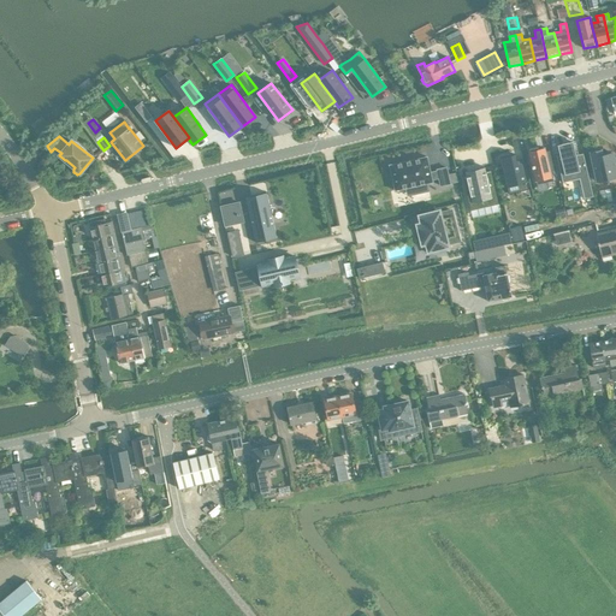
[(561,155),(557,157),(563,182),(580,178),(584,197),(593,196),(585,161),(578,163),(573,142),(558,144),(561,155)]
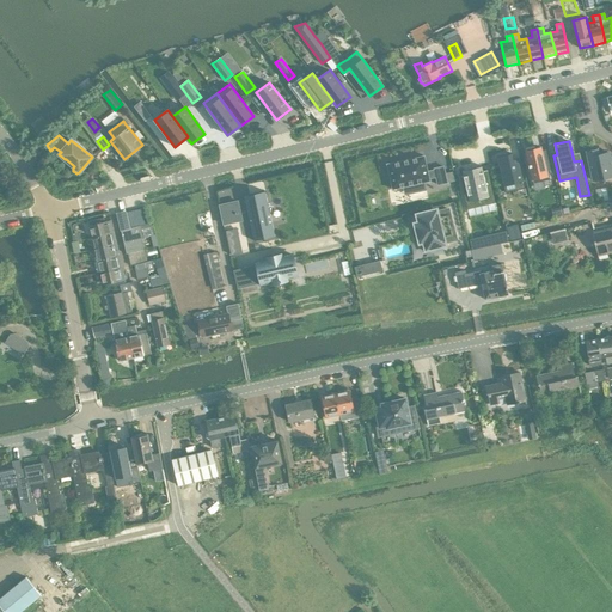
[(534,146),(526,148),(533,183),(550,179),(549,170),(550,170),(545,151),(542,152),(540,147),(536,148),(534,146)]
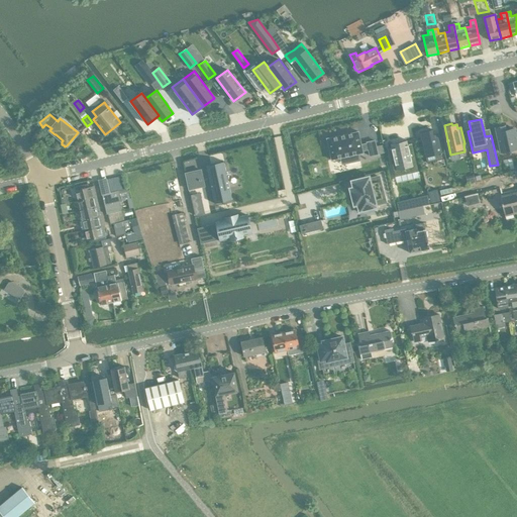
[(504,126),(496,128),(501,152),(512,149),(512,151),(516,150),(516,135),(514,128),(505,130),(504,126)]
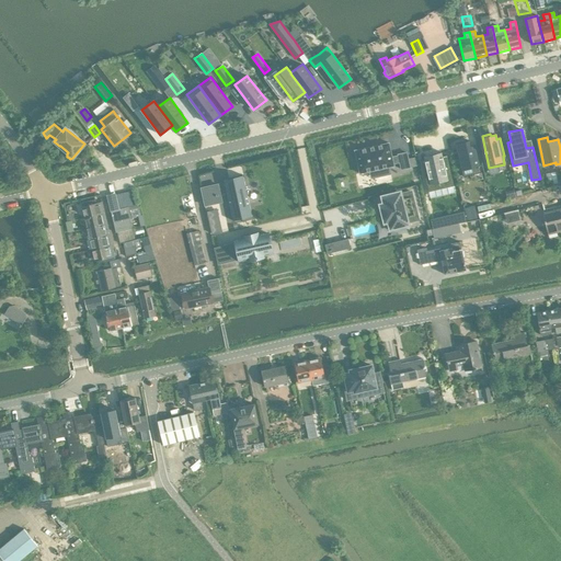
[(469,140),(456,144),(464,175),(481,172),(474,145),(470,146),(469,140)]
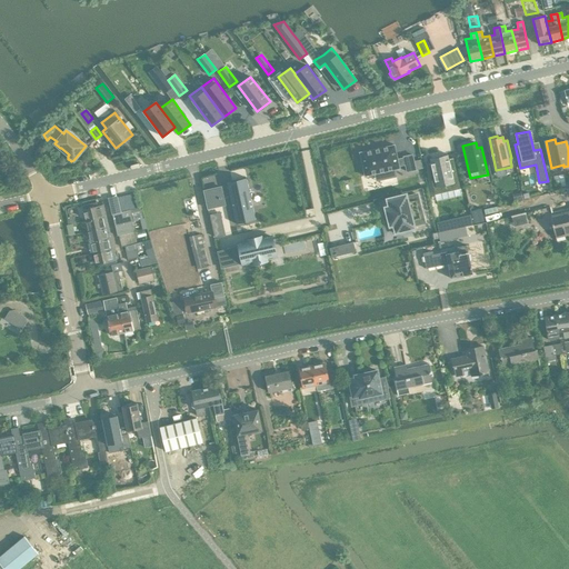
[(393,145),(360,152),(365,176),(385,171),(386,179),(397,177),(395,169),(399,168),(399,166),(406,165),(407,172),(416,170),(412,155),(403,157),(403,158),(397,159),(393,145)]
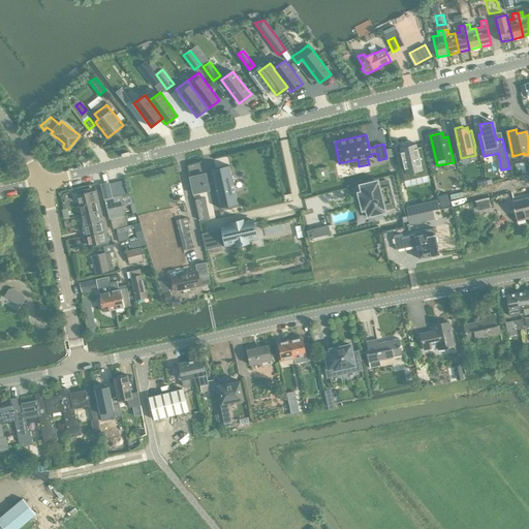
[(400,151),(398,152),(404,180),(428,175),(422,147),(417,148),(416,144),(399,148),(400,151)]
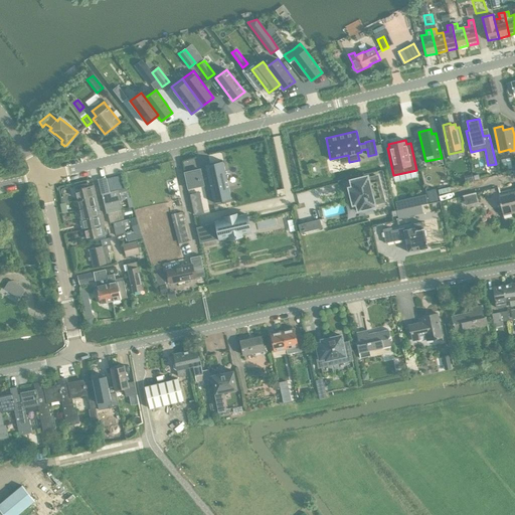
[(196,155),(182,159),(185,170),(200,167),(196,155)]
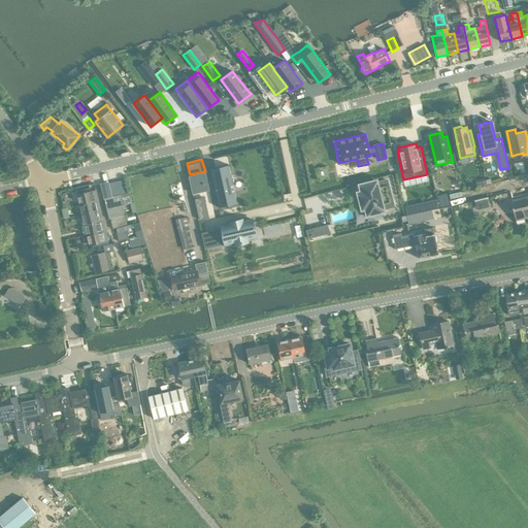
[(230,167),(211,171),(219,205),(237,201),(230,167)]
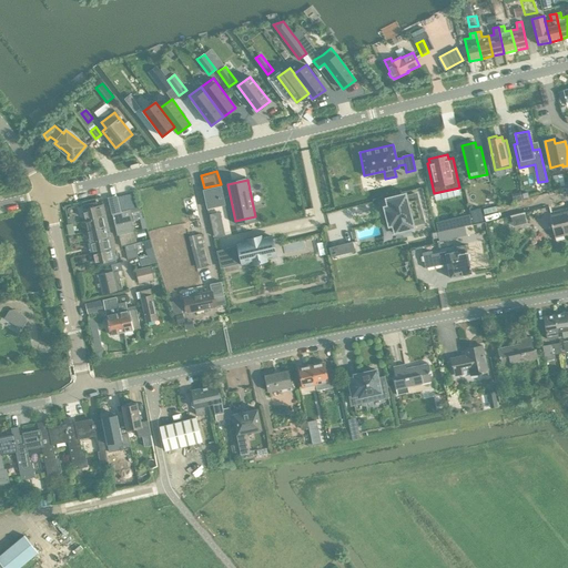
[(221,186),(203,191),(206,208),(224,204),(221,186)]
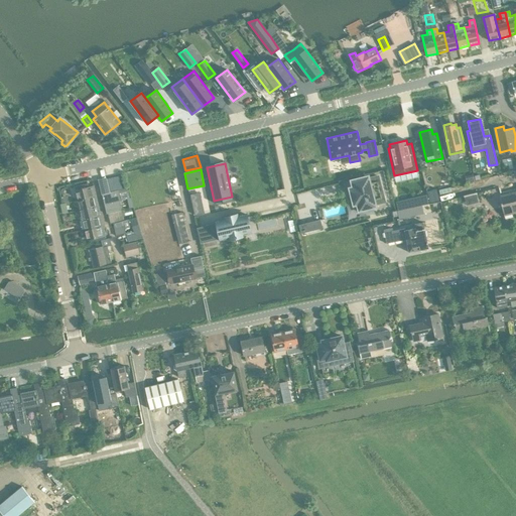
[(351,179),(349,180),(350,187),(349,187),(351,194),(352,194),(353,199),(352,200),(354,206),(355,206),(357,212),(359,212),(376,207),(376,206),(373,196),(383,192),(379,175),(369,177),(368,175),(351,179)]
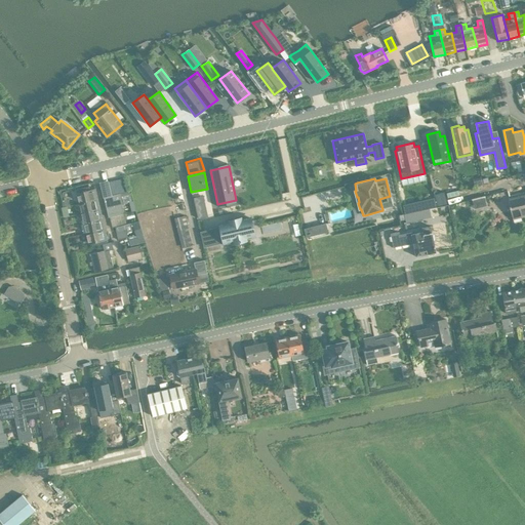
[(104,197),(112,196),(109,184),(102,186),(104,197)]
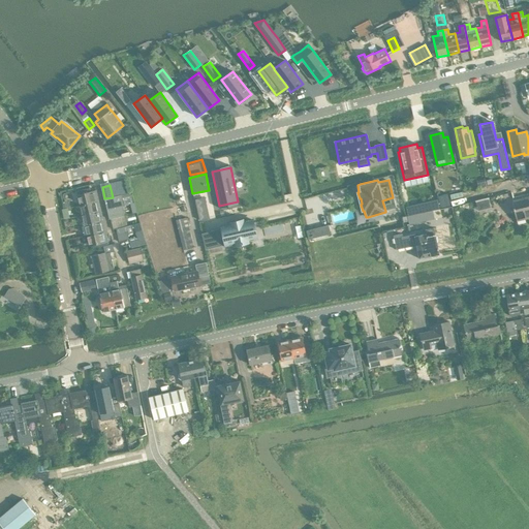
[(78,194),(80,205),(98,200),(96,190),(91,192),(90,188),(79,190),(80,194),(78,194)]
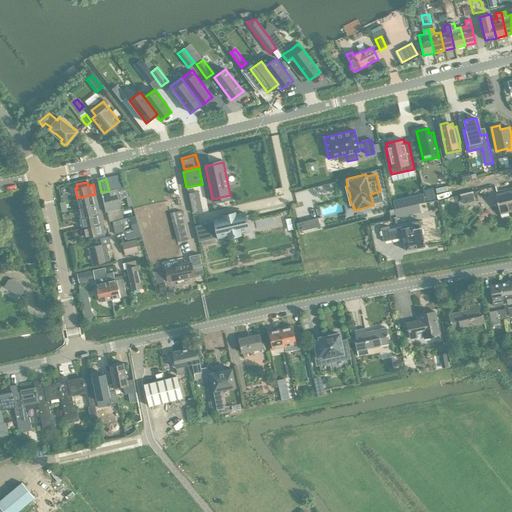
[(433,187),(424,190),(426,201),(436,199),(433,187)]
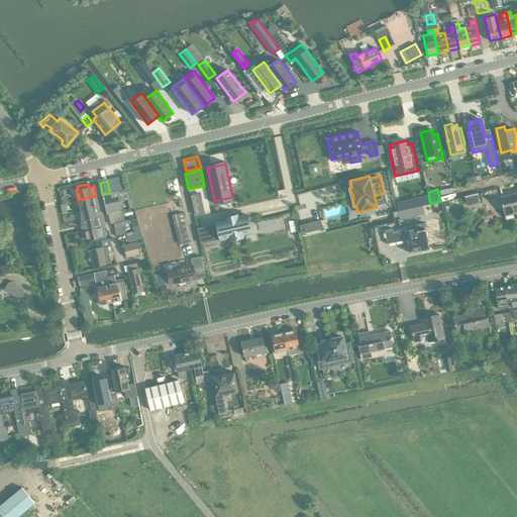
[(110,193),(102,194),(105,204),(111,203),(120,201),(118,191),(110,193)]
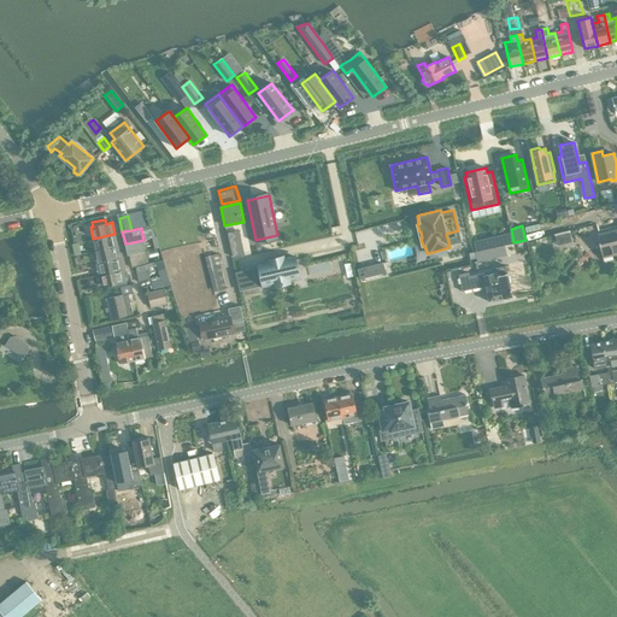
[(616,228),(595,234),(603,258),(616,254),(616,228)]
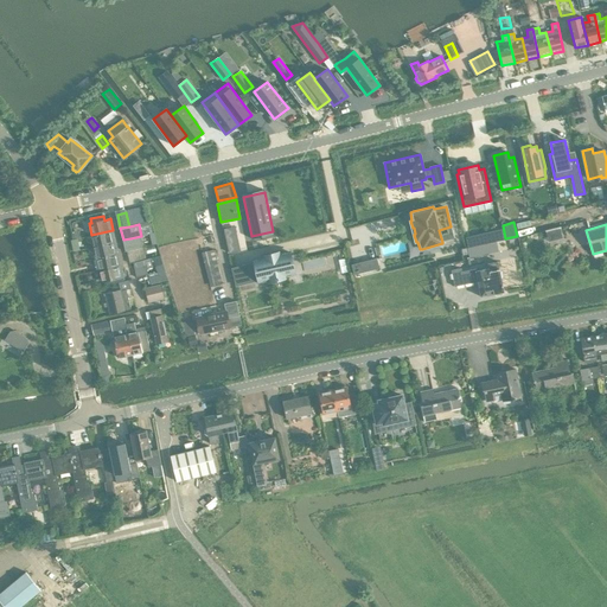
[(544,231),(548,242),(562,237),(558,227),(544,231)]
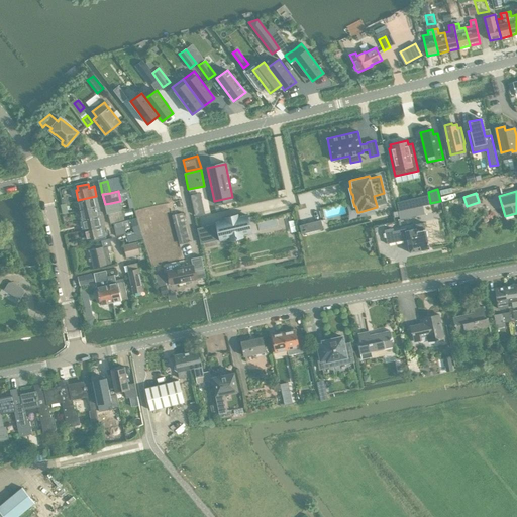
[(78,200),(80,210),(98,206),(96,196),(78,200)]
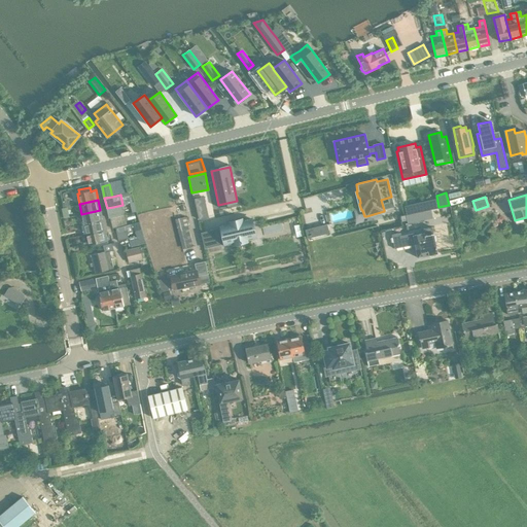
[(109,217),(118,216),(116,206),(113,207),(107,208),(109,217)]
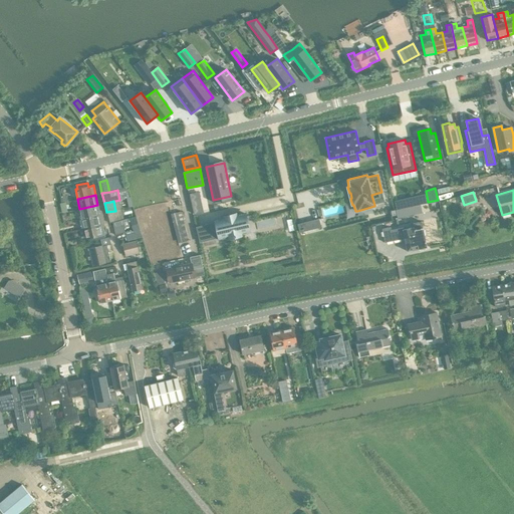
[(79,209),(82,218),(99,214),(97,205),(79,209)]
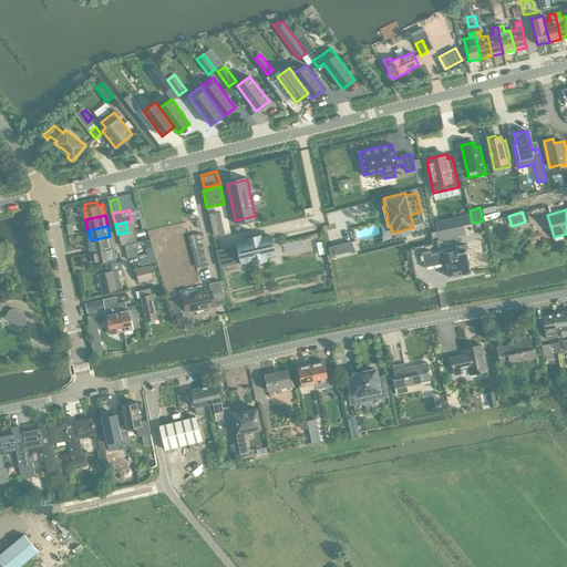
[(133,232),(127,233),(117,234),(117,235),(119,235),(122,245),(125,245),(133,243),(136,243),(136,241),(134,232),(133,232)]
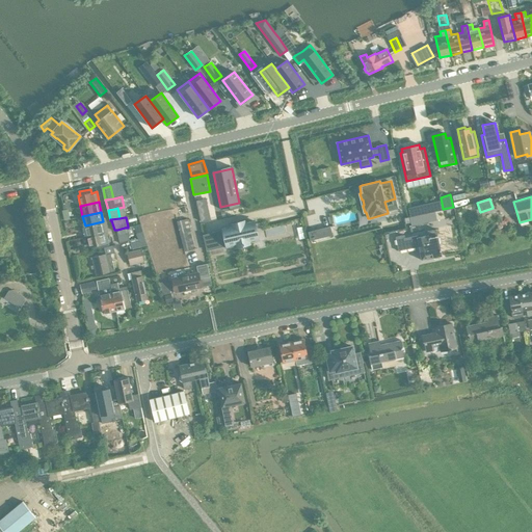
[(177,221),(184,251),(194,248),(187,218),(177,221)]
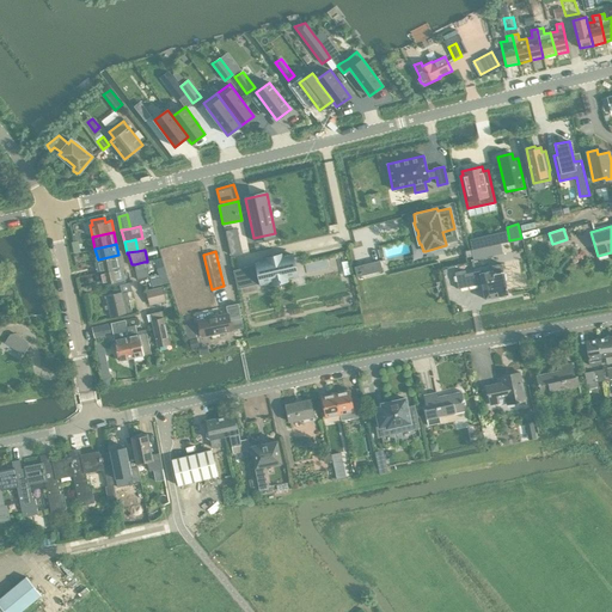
[(98,259),(101,271),(122,267),(118,255),(98,259)]
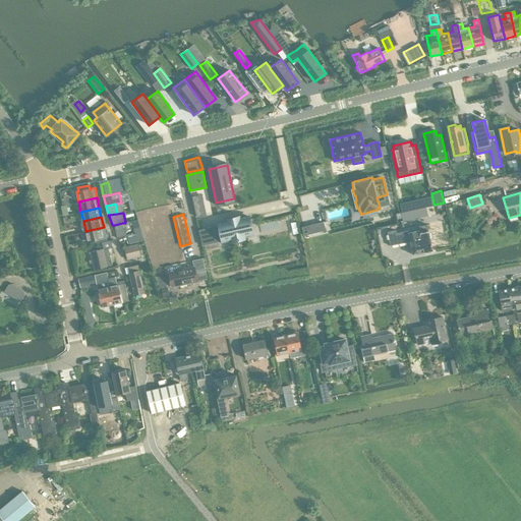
[(226,222),(217,224),(222,243),(230,241),(230,242),(243,239),(243,238),(251,236),(247,217),(239,219),(239,218),(226,221),(226,222)]
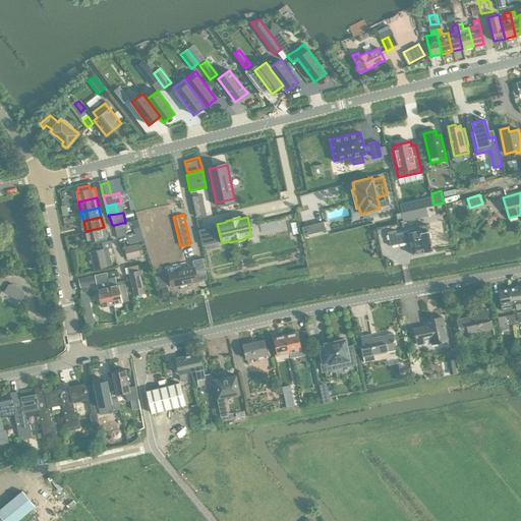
[(140,219),(131,221),(134,234),(128,236),(130,243),(145,240),(140,219)]
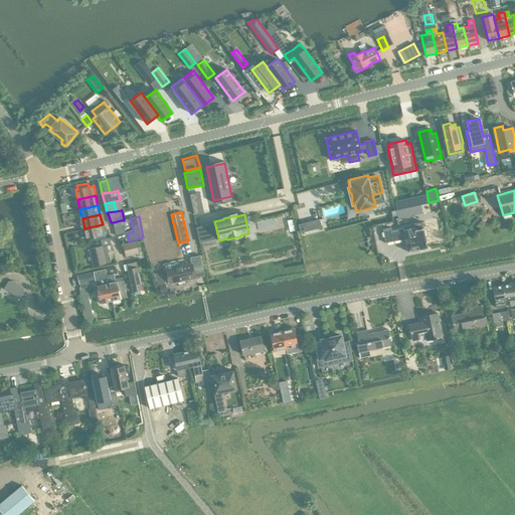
[(114,222),(117,234),(127,232),(124,220),(121,220),(114,222)]
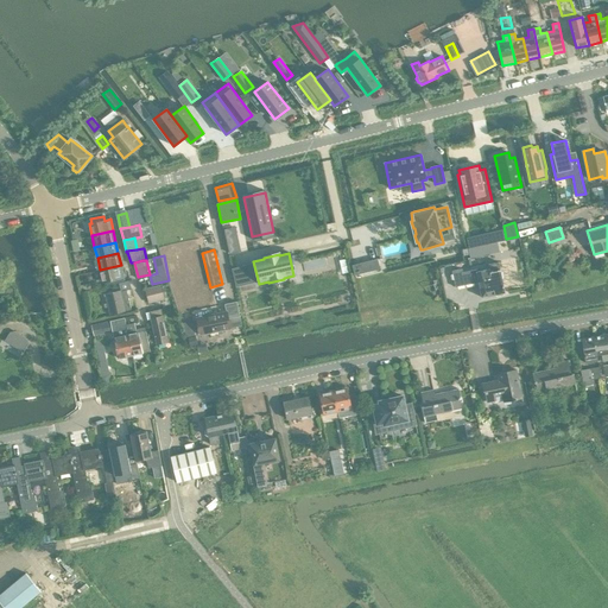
[(377,260),(353,266),(355,274),(379,268),(377,260)]
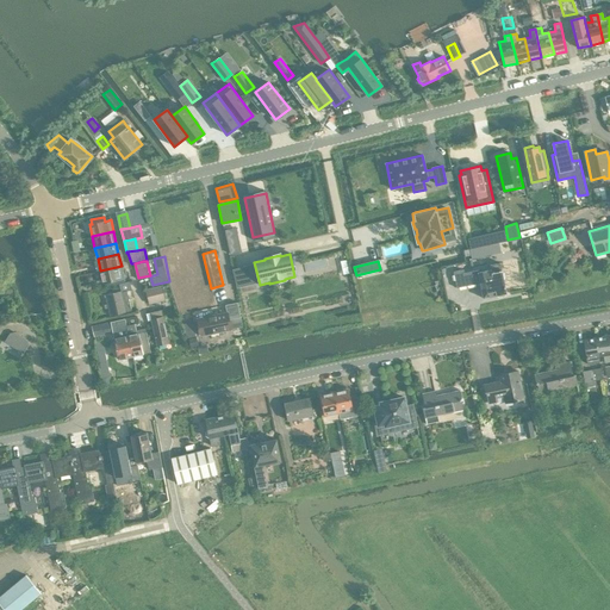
[(505,294),(506,294),(503,280),(505,278),(504,273),(502,271),(500,263),(490,266),(491,271),(478,273),(478,272),(464,274),(464,271),(454,273),(456,288),(479,284),(483,299),(497,296),(498,298),(504,297),(505,294)]
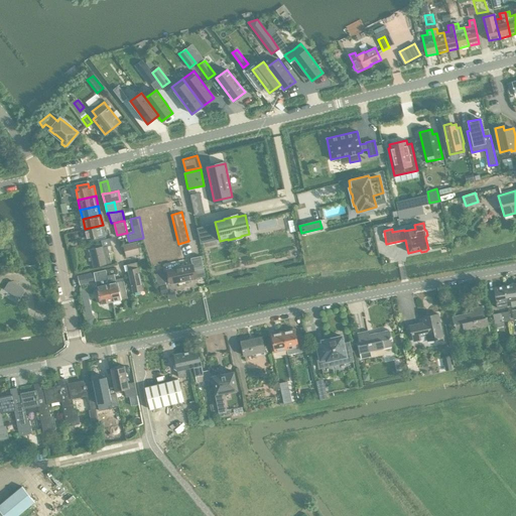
[(103,225),(85,229),(87,240),(105,236),(103,225)]
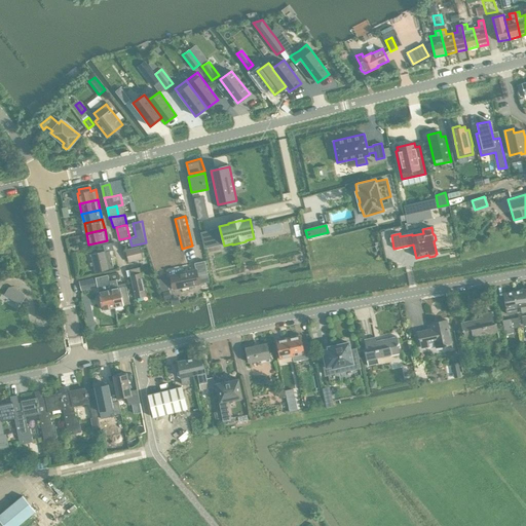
[(220,229),(201,234),(204,246),(222,241),(220,229)]
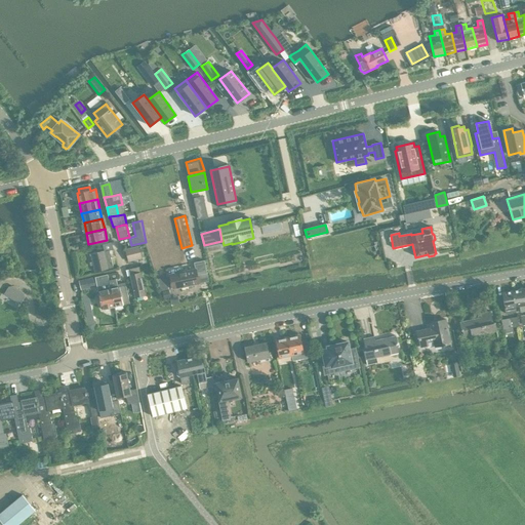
[(112,241),(103,244),(104,250),(90,253),(94,272),(114,268),(110,250),(113,249),(112,241)]
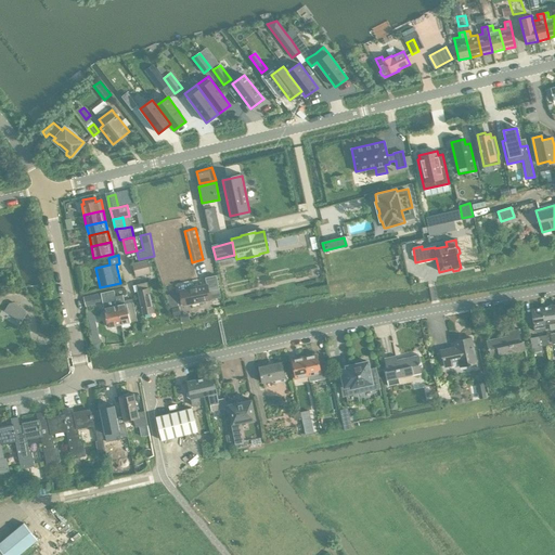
[(150,273),(147,259),(133,262),(137,275),(150,273)]
